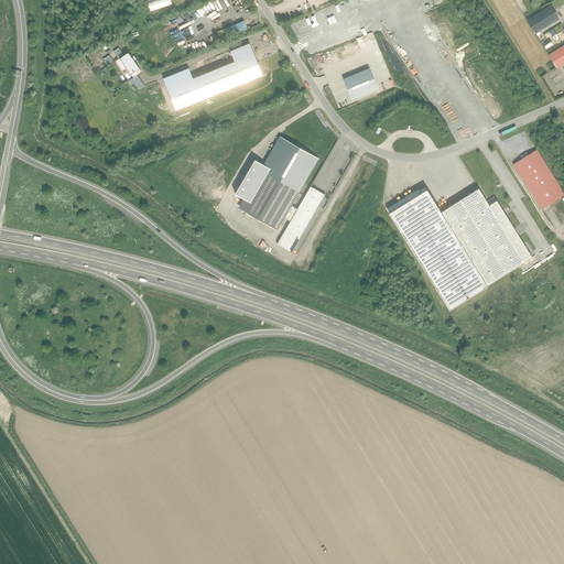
[(560,18),(552,3),(525,19),(534,32),(560,18)]
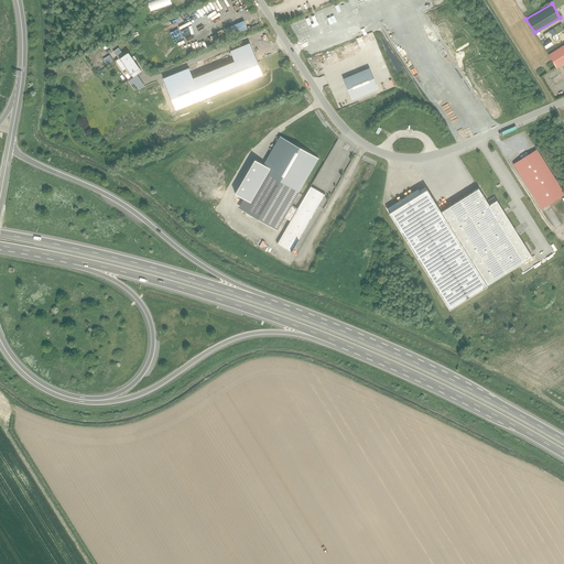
[(331,9),(323,12),(325,19),(333,15),(331,9)]
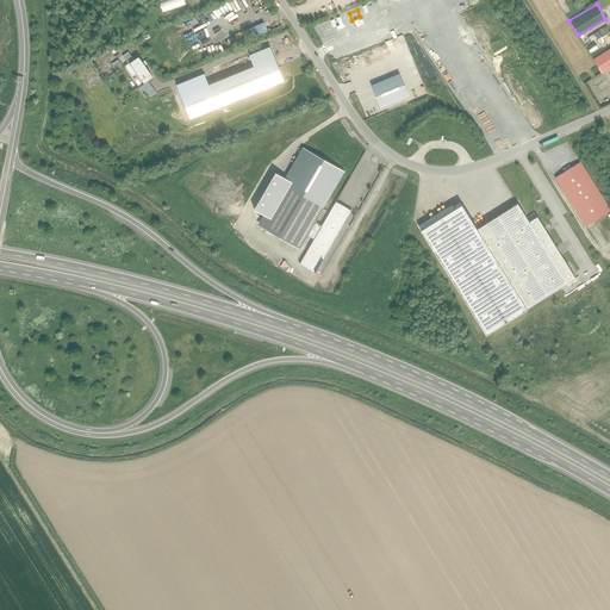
[(263,23),(243,31),(247,41),(267,32),(263,23)]
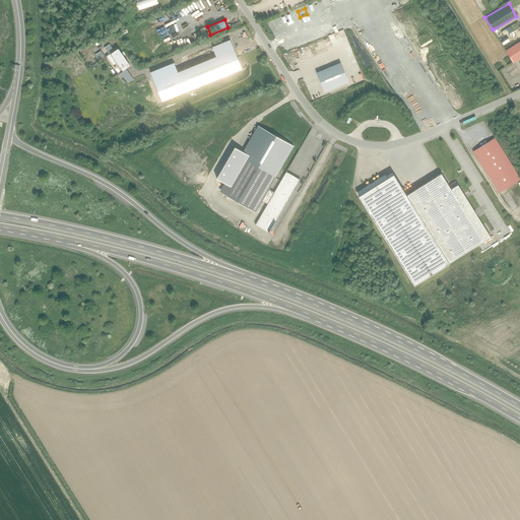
[(499,39),(503,45),(509,41),(506,35),(499,39)]
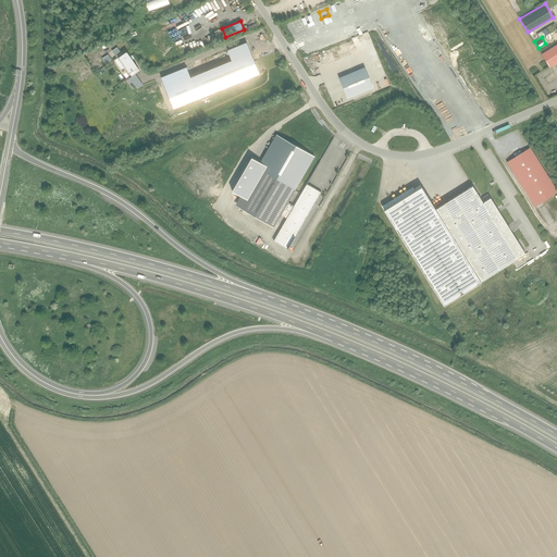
[(164,88),(173,109),(259,73),(246,42),(227,50),(232,61),(189,78),(164,88)]
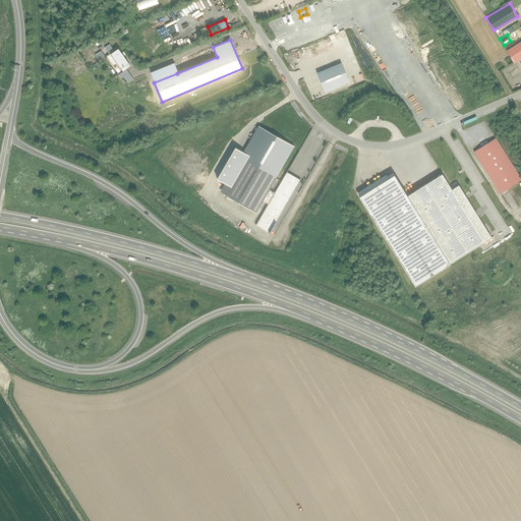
[(520,57),(520,40),(506,50),(514,62),(520,57)]
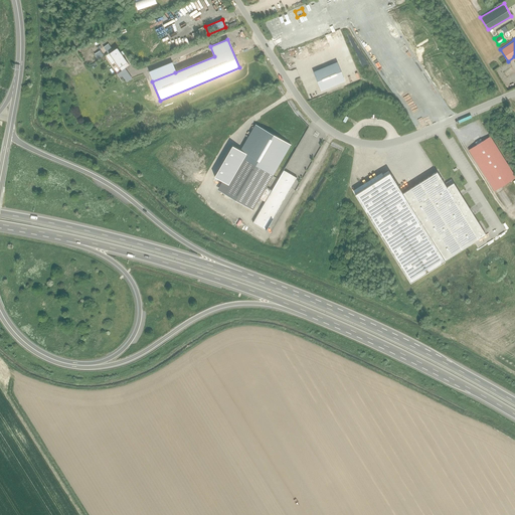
[(113,50),(109,44),(104,47),(109,53),(113,50)]
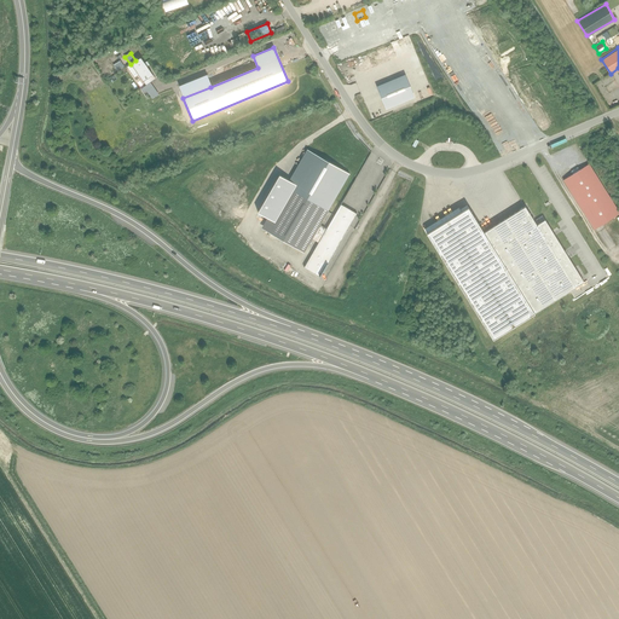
[(145,85),(155,79),(140,57),(136,61),(131,64),(145,85)]
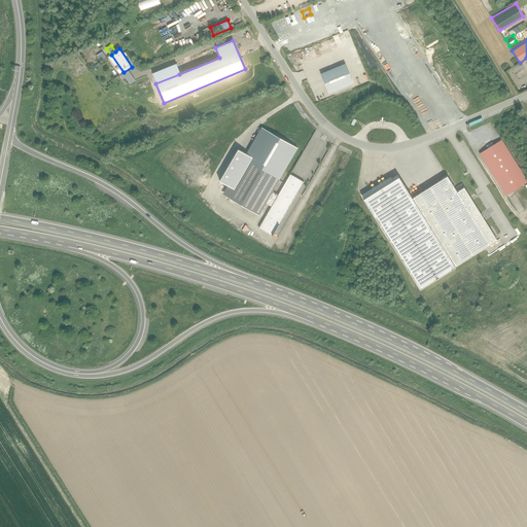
[(347,64),(321,72),(329,92),(354,82),(347,64)]
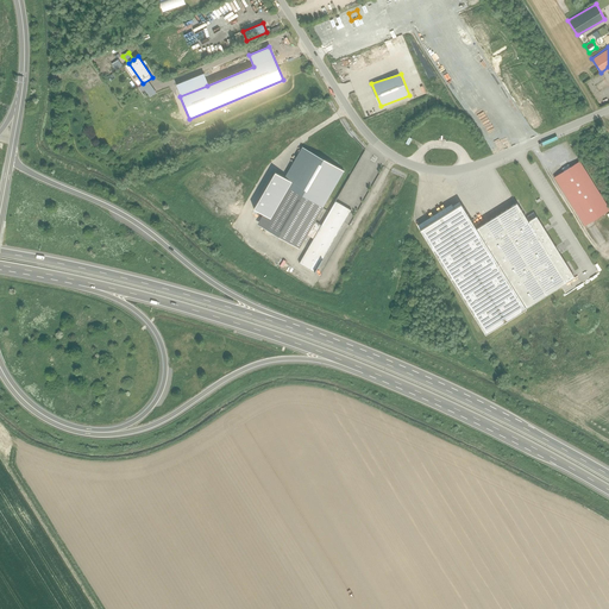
[(180,96),(207,86),(202,75),(176,86),(180,96)]
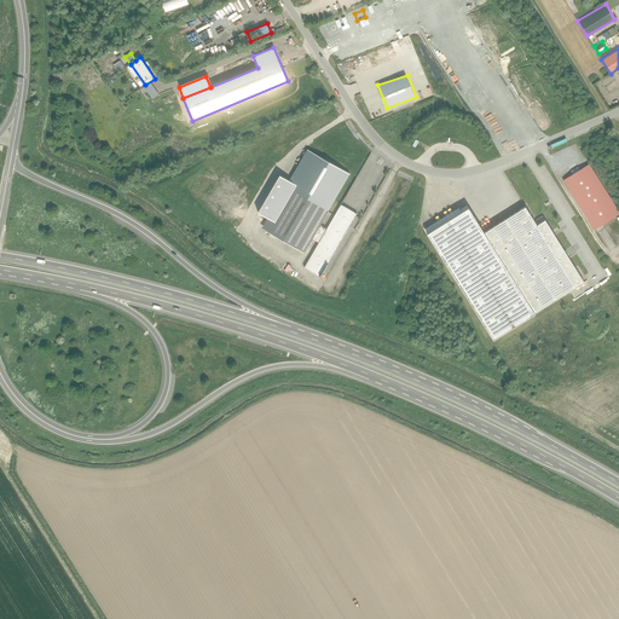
[(152,99),(160,96),(151,84),(142,91),(144,94),(146,92),(152,99)]
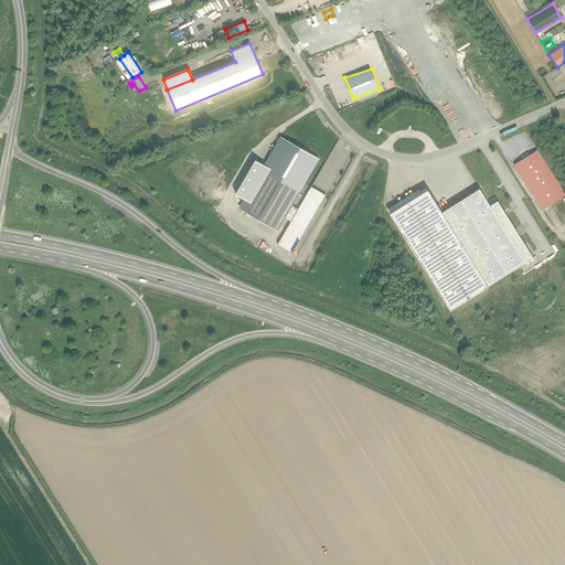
[(257,160),(237,194),(244,199),(238,208),(277,230),(283,220),(289,223),(277,244),(294,254),(327,195),(311,187),(298,210),(292,206),(319,160),(280,138),(265,164),(257,160)]
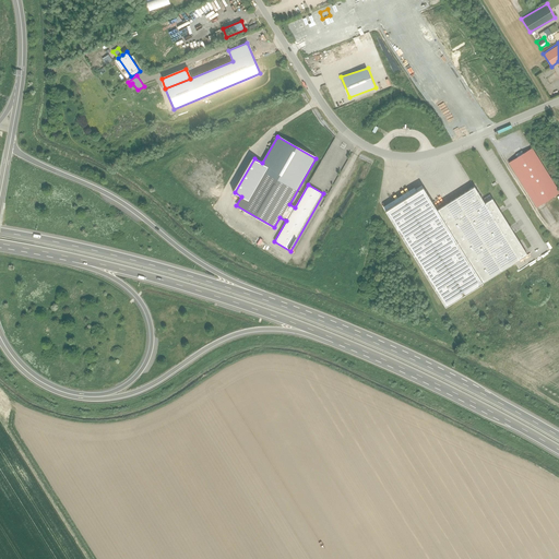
[(536,209),(558,193),(531,149),(507,164),(536,209)]
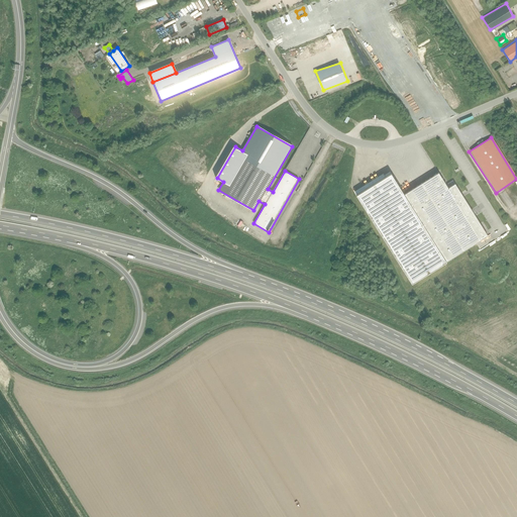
[(356,195),(412,283),(488,236),(455,185),(449,189),(439,173),(404,194),(392,174),(356,195)]
